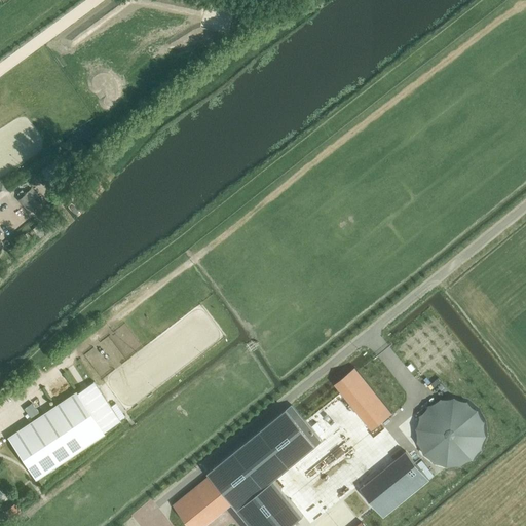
[(0,197),(11,191),(3,178),(0,180),(0,197)]
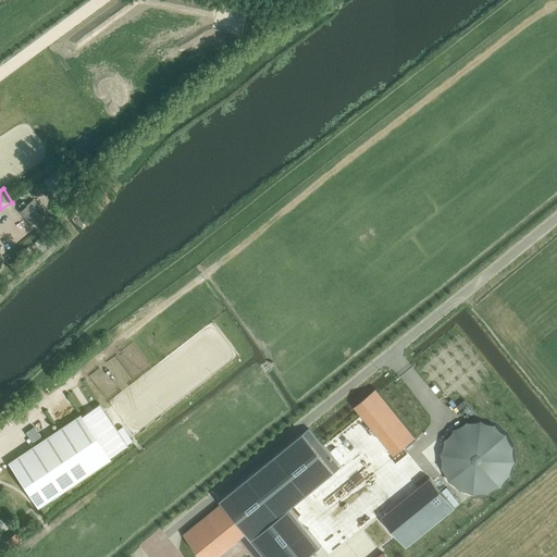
[(97,200),(91,193),(84,199),(89,207),(97,200)]
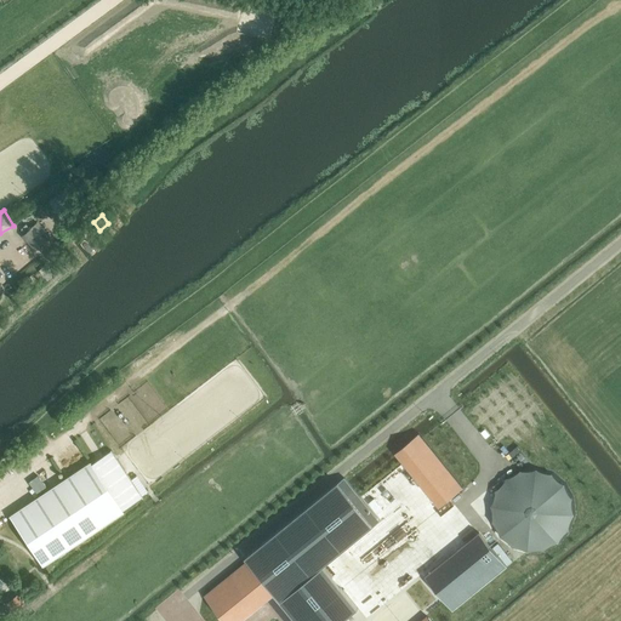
[(47,240),(43,234),(46,231),(38,222),(22,235),(35,250),(47,240)]
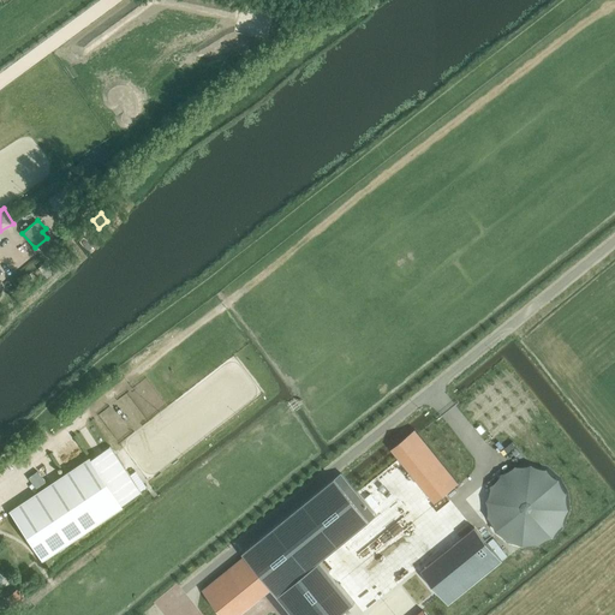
[(415,430),(390,449),(435,503),(459,484),(415,430)]
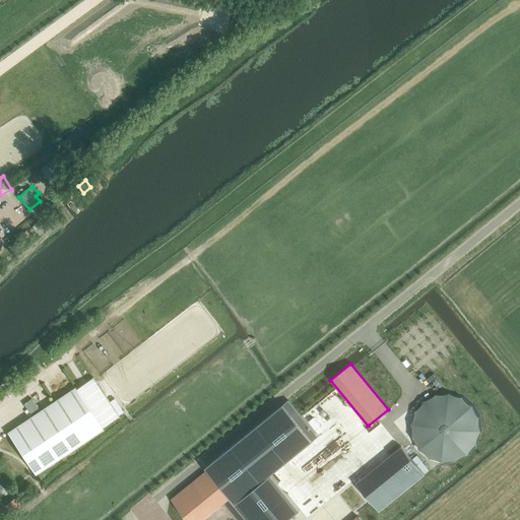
[(92,379),(76,388),(102,428),(118,417),(118,415),(92,379)]
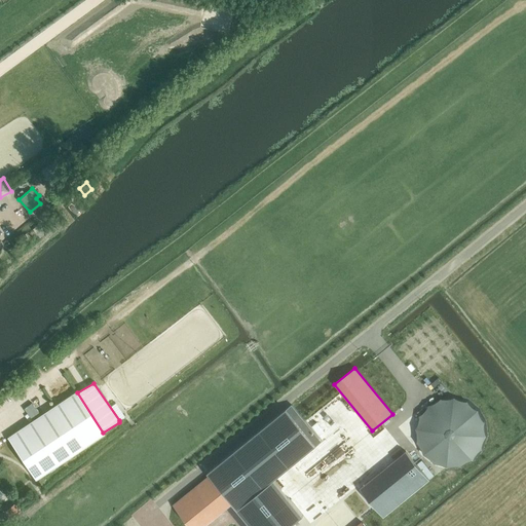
[(36,481),(104,435),(103,433),(77,392),(76,391),(59,403),(7,438),(36,481)]
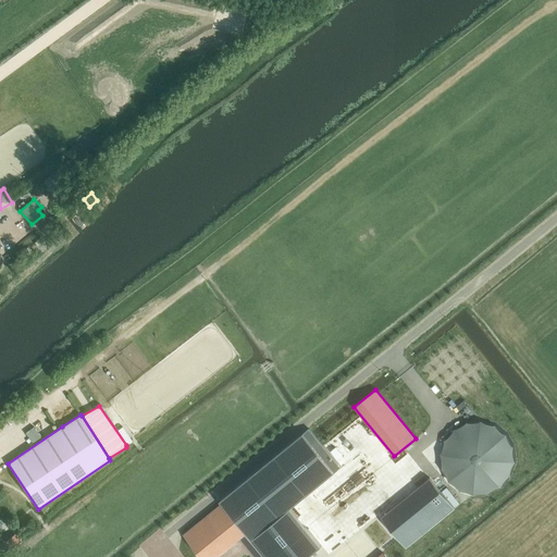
[(21,444),(40,436),(37,428),(17,435),(21,444)]
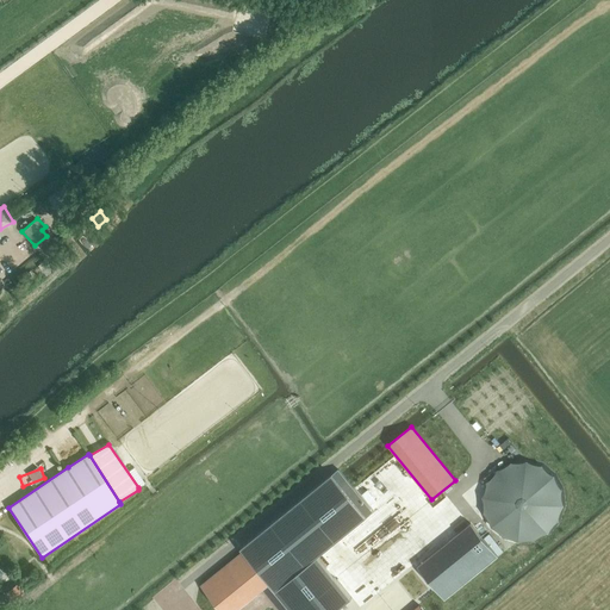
[(243,552),(200,585),(219,609),(238,609),(263,590),(279,609),(423,609),(419,605),(412,609),(337,609),(352,598),(318,556),(373,512),(338,470),(241,549),(243,552)]
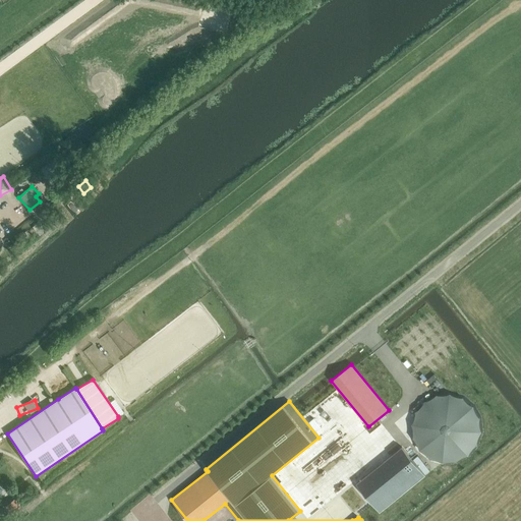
[(402,447),(356,484),(380,513),(425,476),(402,447)]
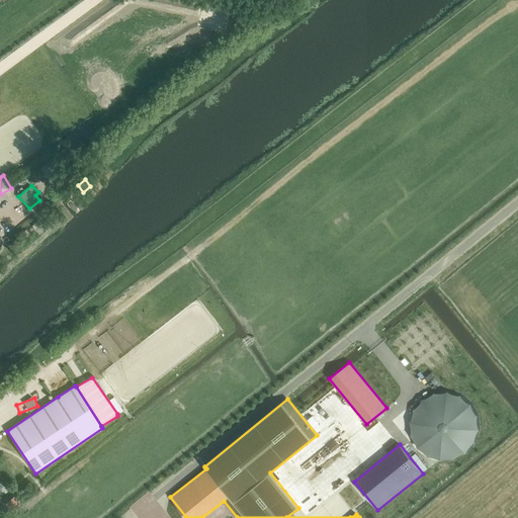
[(20,505),(13,496),(4,503),(11,512),(20,505)]
